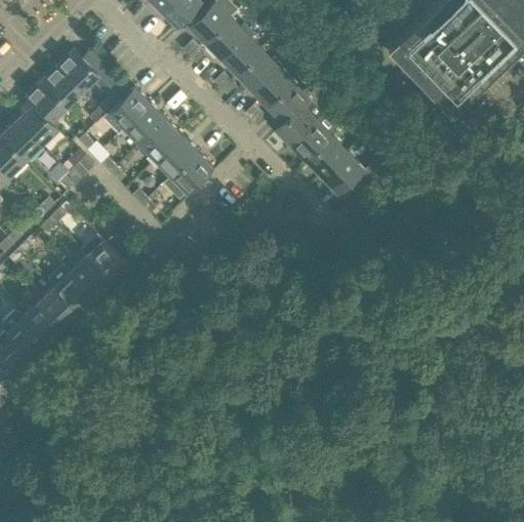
[(148,0),(158,10),(168,0),(148,0)]
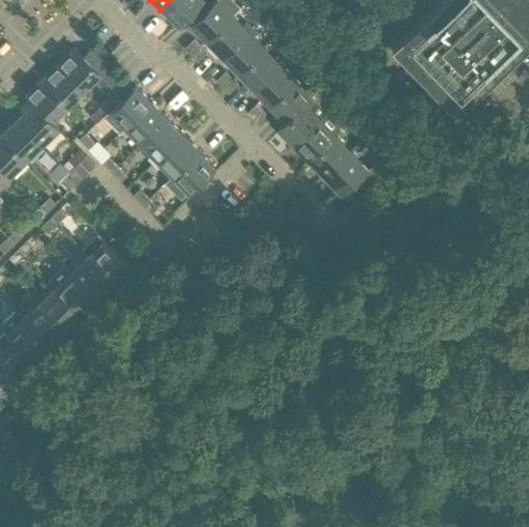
[(200,0),(170,0),(159,10),(176,27),(202,2),(200,0)]
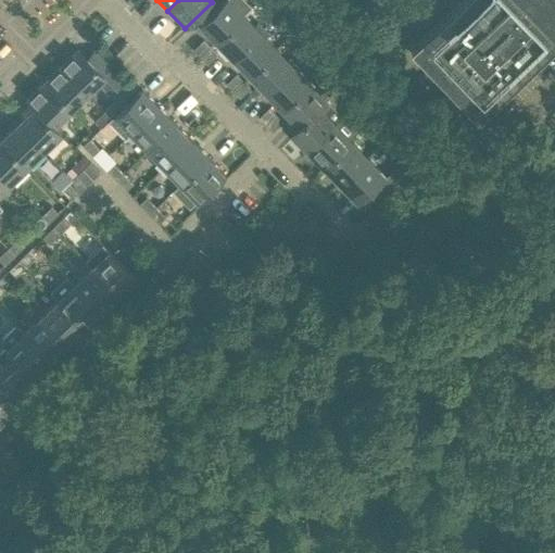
[(226,0),(199,27),(215,45),(243,17),(251,10),(240,0),(226,0)]
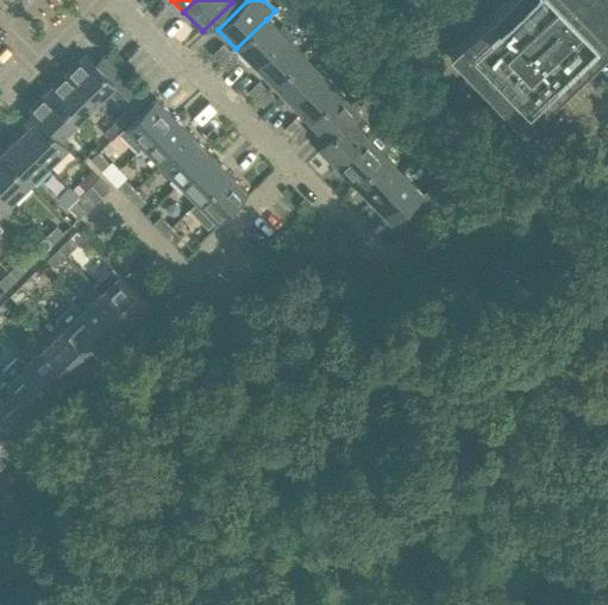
[(607,0),(501,0),(449,50),(522,128),(607,45),(607,0)]
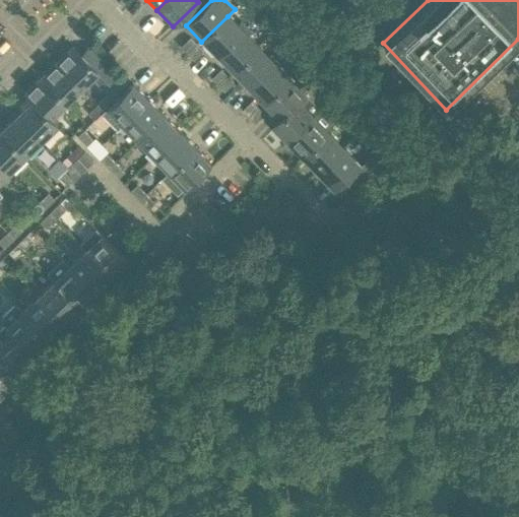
[(216,57),(243,33),(228,16),(201,42),(216,57)]
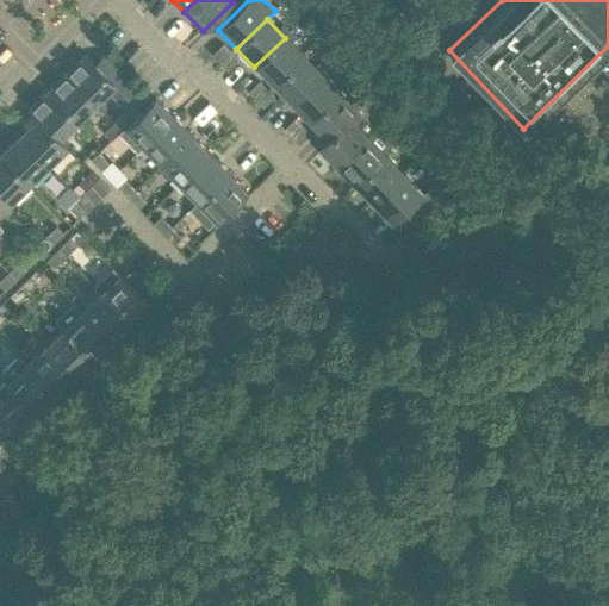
[(273,86),(303,56),(285,38),(254,67),(273,86)]
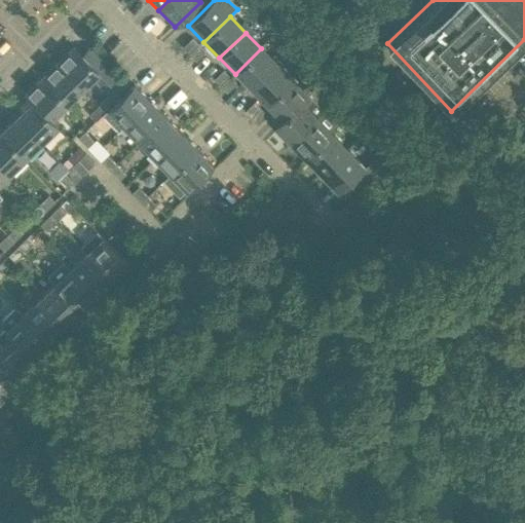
[(188,57),(197,47),(191,41),(182,50),(188,57)]
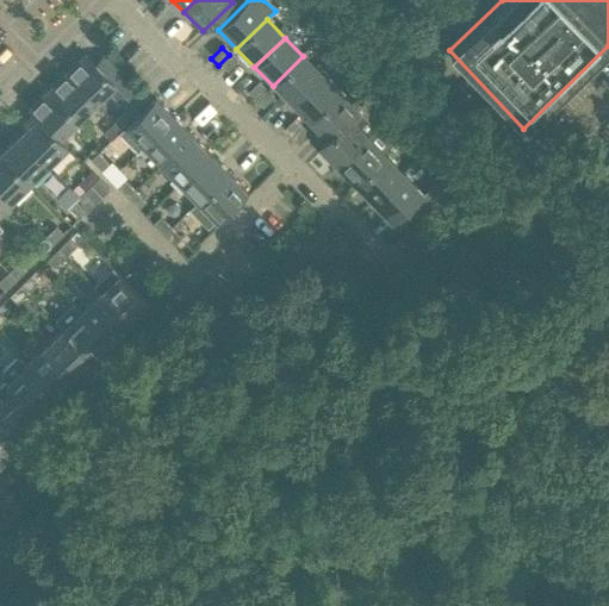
[(227,73),(237,63),(229,55),(218,66),(227,73)]
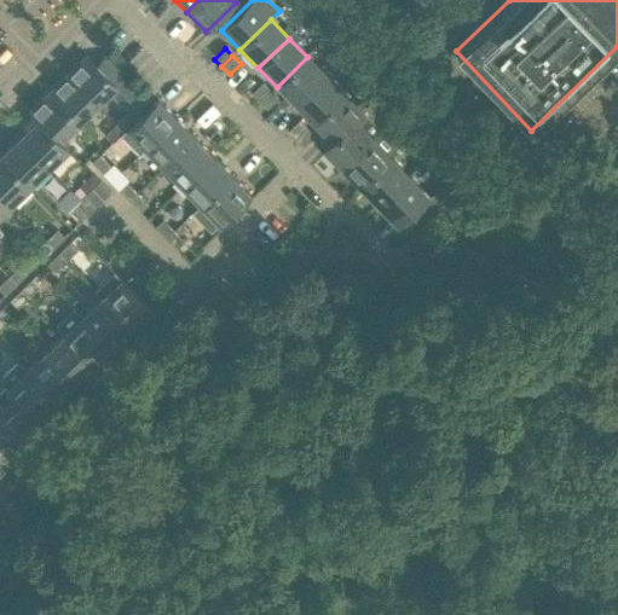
[(295,105),(325,75),(307,57),(277,87),(295,105)]
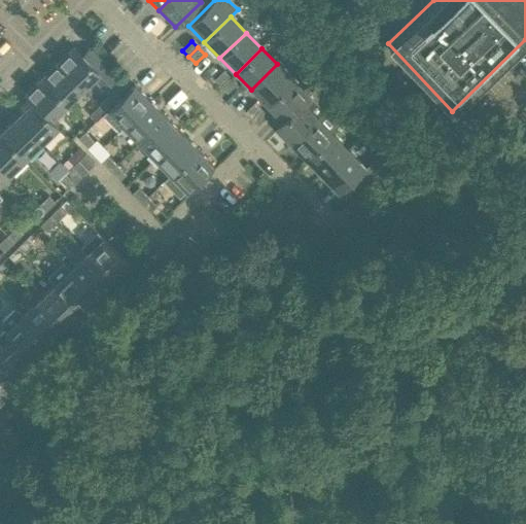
[(115,105),(129,91),(90,50),(81,58),(73,49),(57,65),(81,92),(92,81),(115,105)]
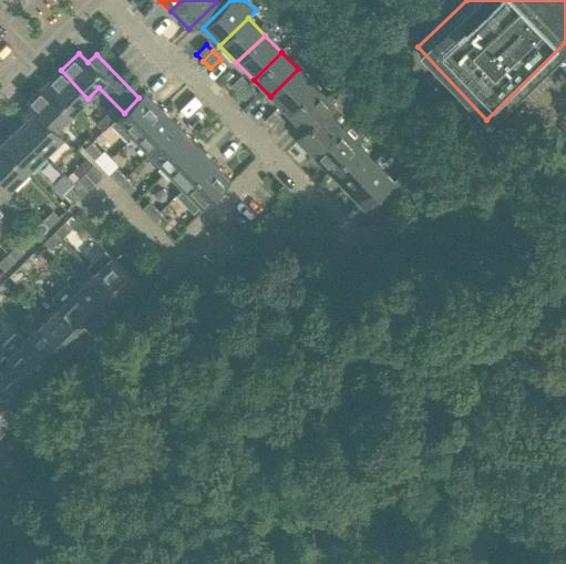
[(287,113),(315,86),(298,69),(270,96),(287,113)]
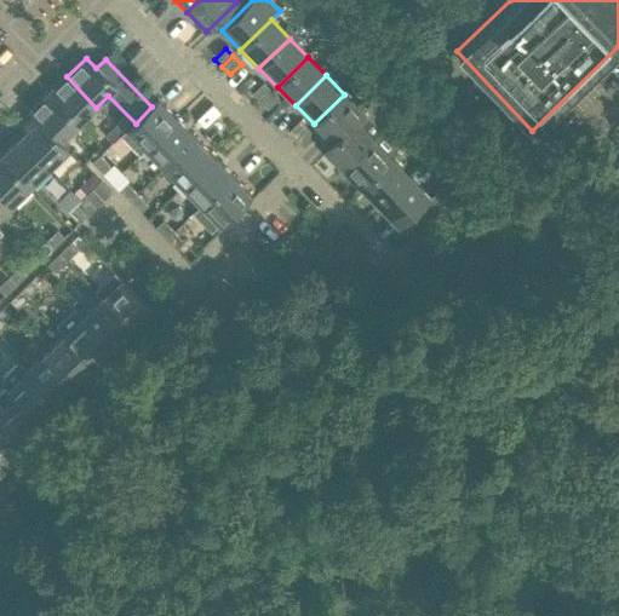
[(78,126),(96,108),(67,76),(49,95),(78,126)]
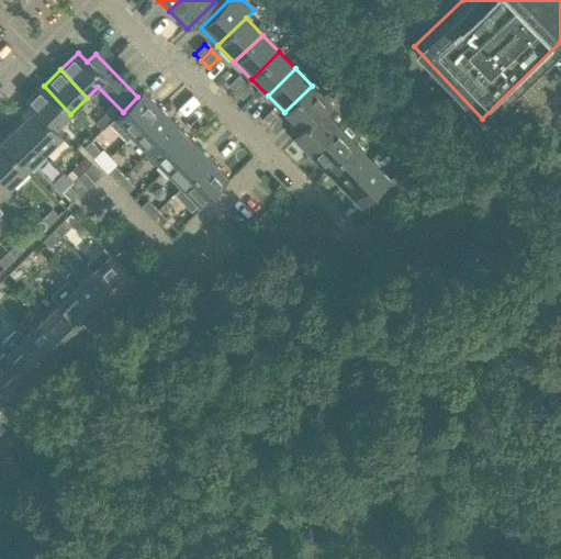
[(235,94),(245,85),(237,78),(228,88),(235,94)]
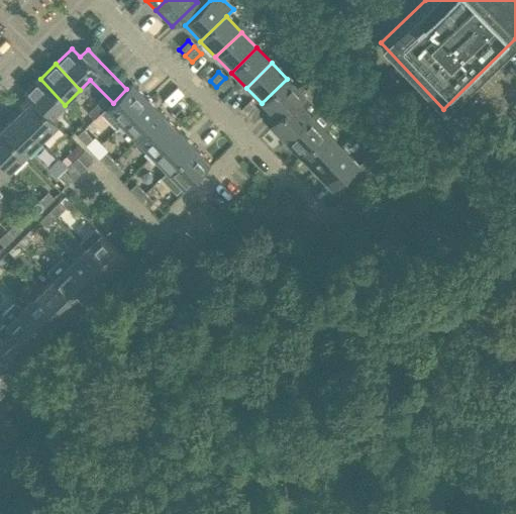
[(222,93),(231,85),(225,78),(216,87),(222,93)]
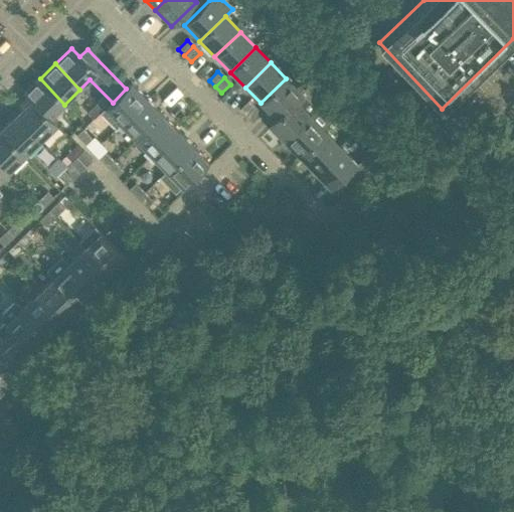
[(48,120),(64,105),(40,78),(24,95),(30,102),(31,102),(48,120)]
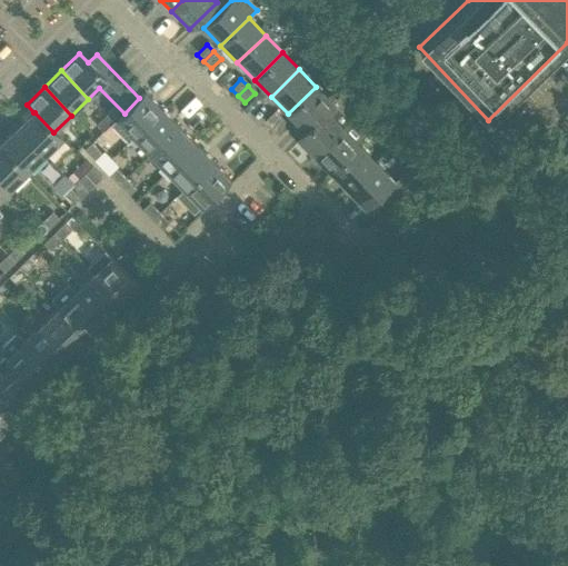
[(325,112),(326,112),(330,108),(334,105),(316,87),(288,113),(305,131),(325,112)]
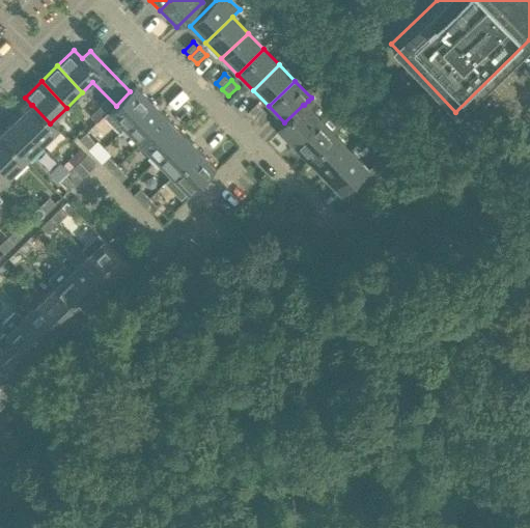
[(340,101),(347,93),(338,84),(331,91),(340,101)]
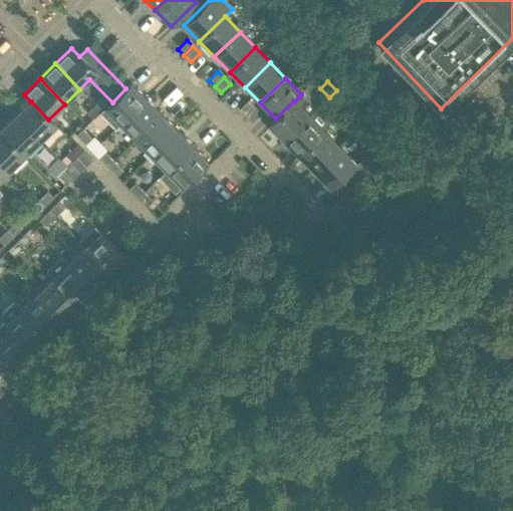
[(115,130),(146,100),(130,84),(125,88),(112,102),(104,109),(101,112),(98,114),(114,131),(115,130)]
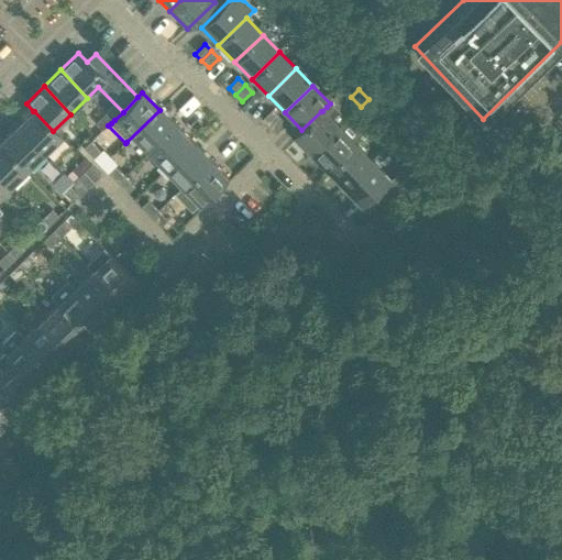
[(368,99),(361,107),(371,117),(377,109),(368,99)]
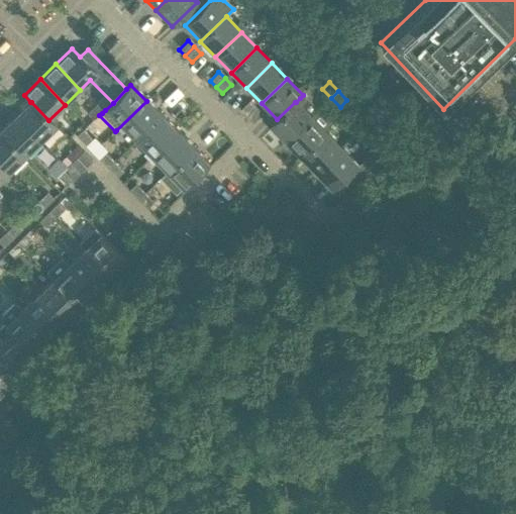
[(270,126),(286,142),(311,118),(310,117),(317,110),(303,95),(300,98),(296,102),(295,102),(277,119),(271,125),(270,126)]
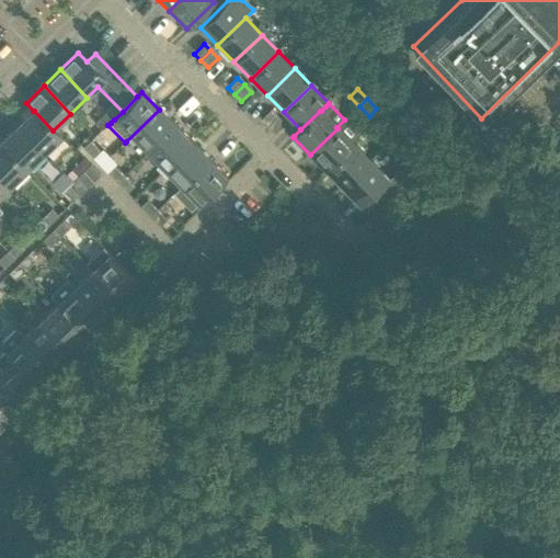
[(148,155),(175,127),(159,110),(126,141),(132,147),(136,143),(148,155)]
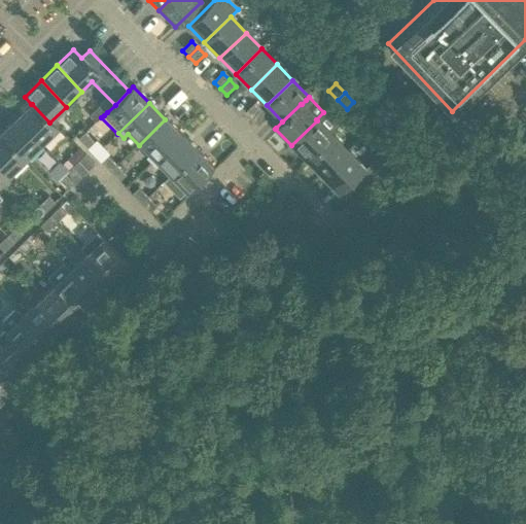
[(58,130),(49,123),(32,104),(31,104),(15,119),(41,146),(58,130)]
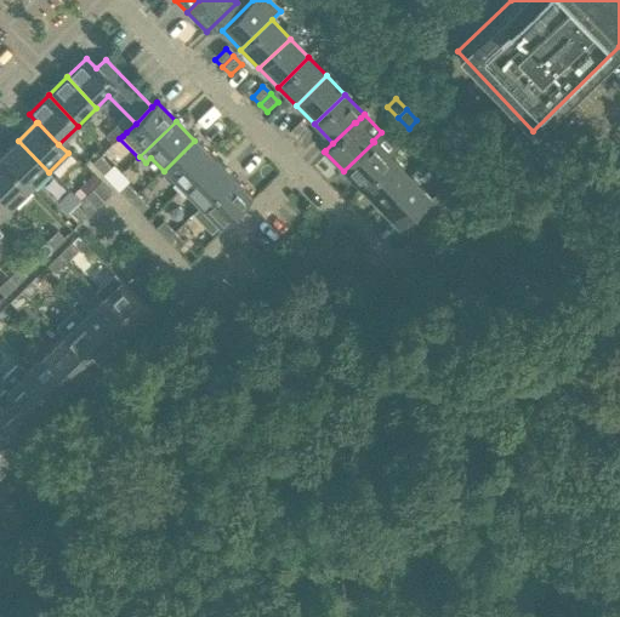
[(296,142),(307,131),(299,124),(288,135),(296,142)]
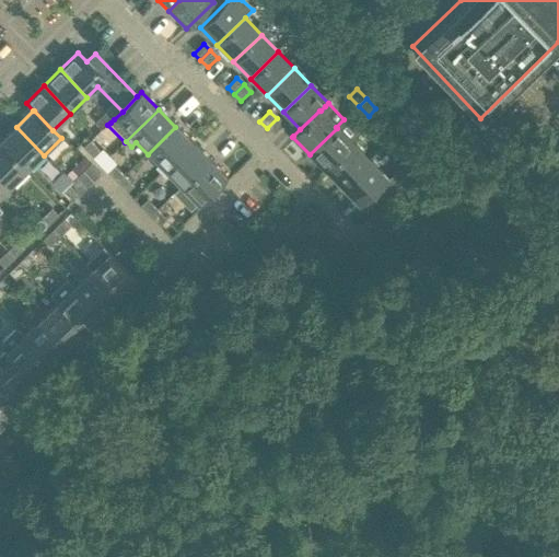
[(107,125),(111,123),(103,115),(93,125),(101,131),(107,125)]
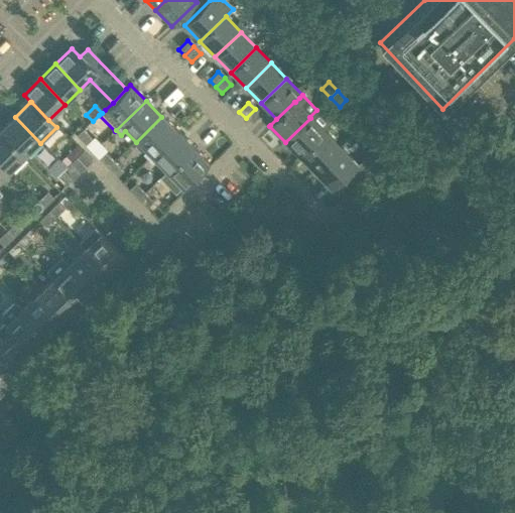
[(246,118),(252,124),(261,116),(255,109),(246,118)]
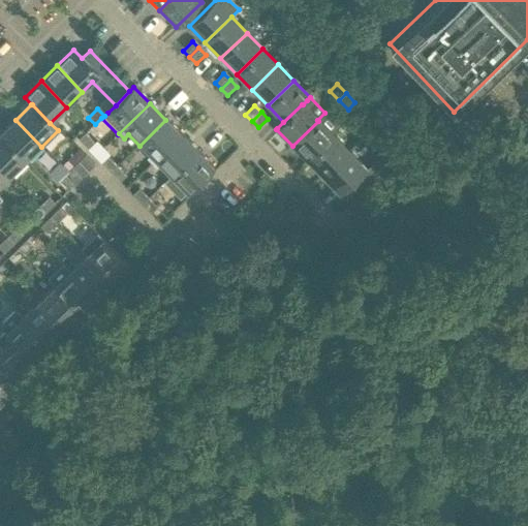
[(370,131),(377,125),(368,116),(361,122),(370,131)]
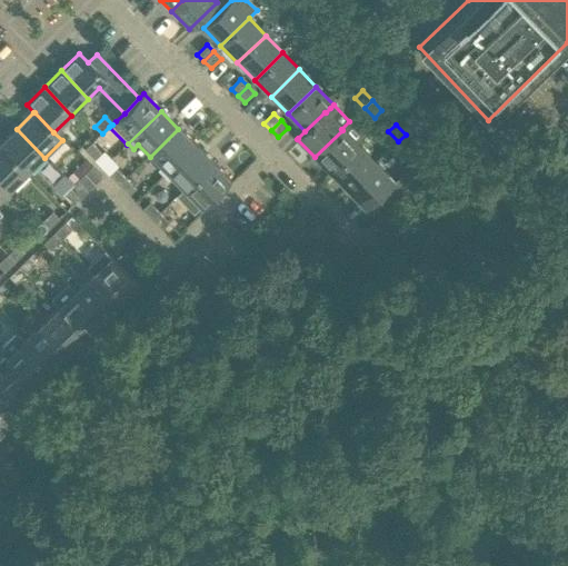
[(27,175),(45,158),(17,129),(0,146),(27,175)]
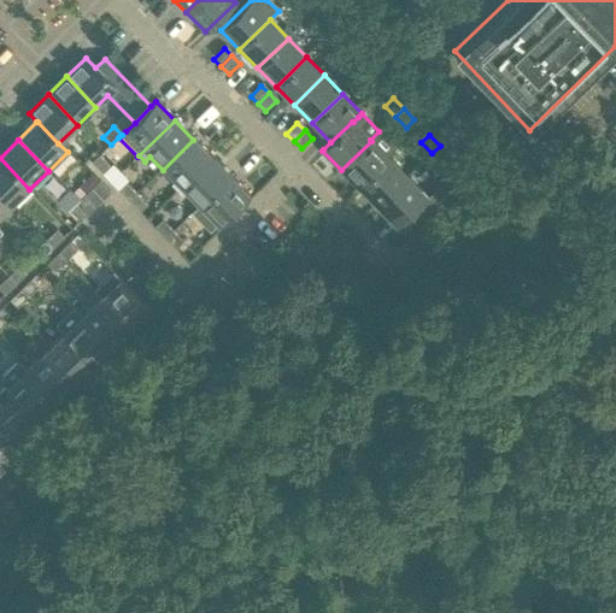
[(176,193),(211,159),(193,140),(163,170),(175,183),(170,188),(176,193)]
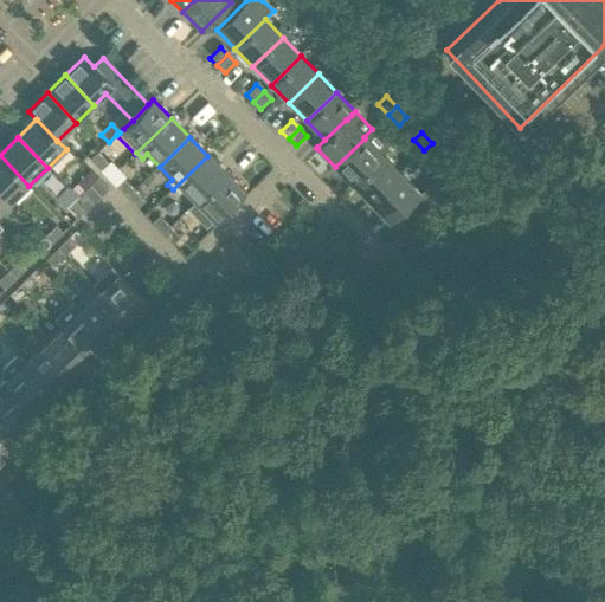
[(353,185),(383,156),(365,138),(335,167),(353,185)]
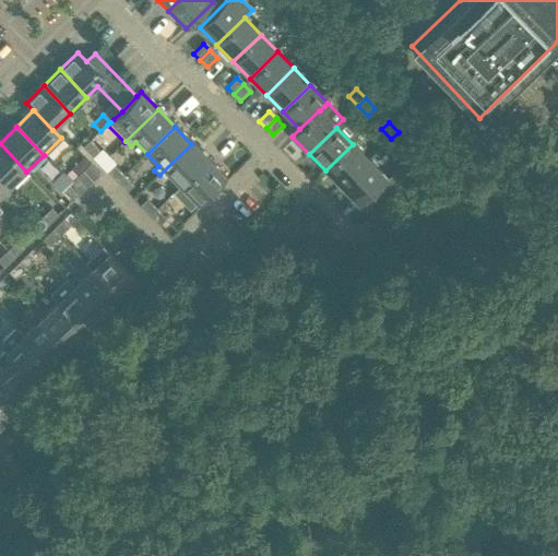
[(399,132),(391,139),(401,150),(408,142),(399,132)]
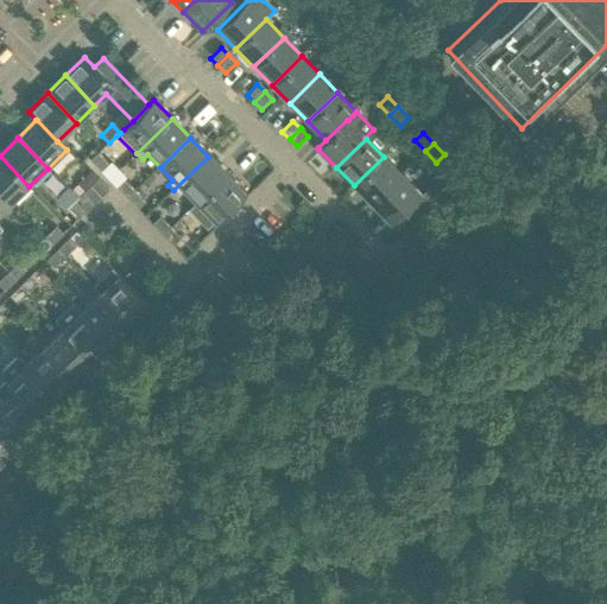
[(0,192),(11,204),(29,186),(0,156),(0,192)]
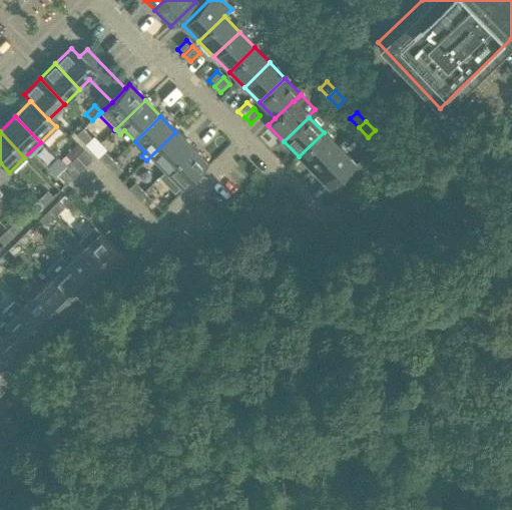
[(84,146),(90,140),(81,131),(75,138),(84,146)]
